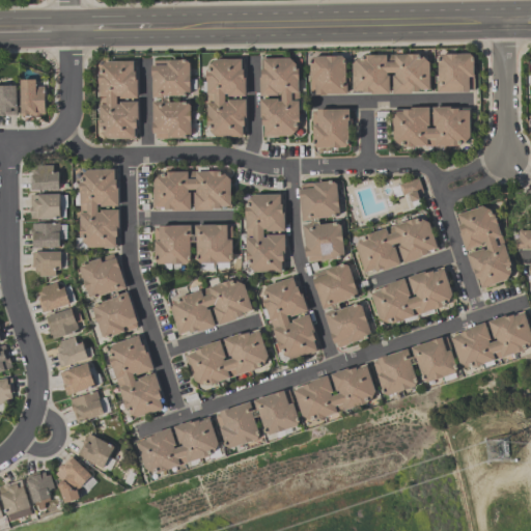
[(429,62),(429,88),(419,88),(419,90),(411,90),(411,92),(393,92),(392,75),(395,75),(395,72),(387,72),(387,75),(389,75),(389,92),(371,93),(371,91),(363,91),(363,89),(353,89),(352,62),(358,56),(365,56),(365,54),(387,54),(395,54),(395,53),(420,53),(429,62)]
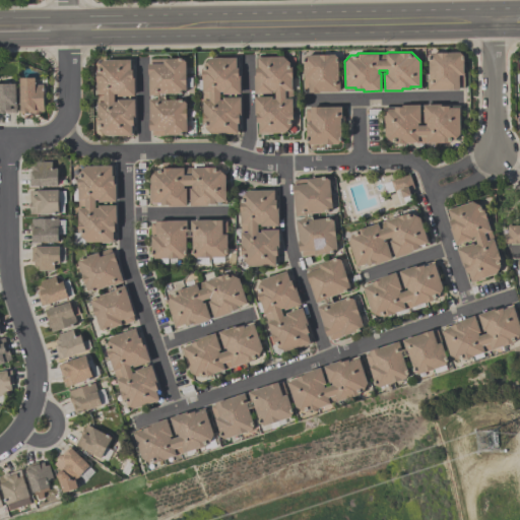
[(460,52),(463,54),(464,87),(459,87),(459,89),(428,89),(428,80),(426,80),(426,74),(429,74),(429,56),(432,56),(432,52),(460,52)]
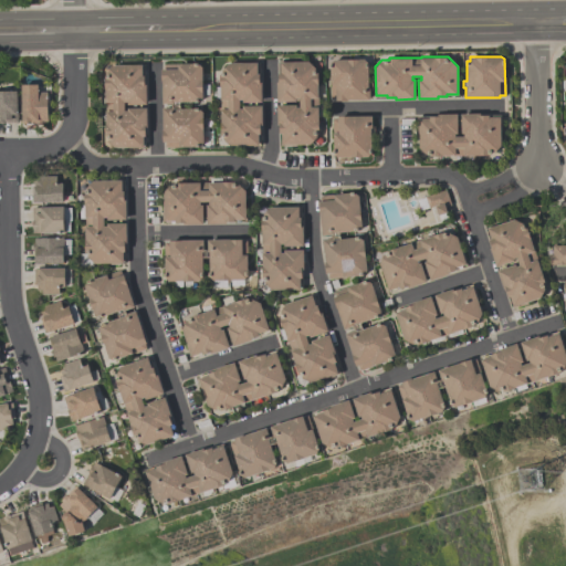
[(334,59),(365,59),(368,62),(368,87),(370,87),(370,98),(331,100),(331,63),(334,59)]
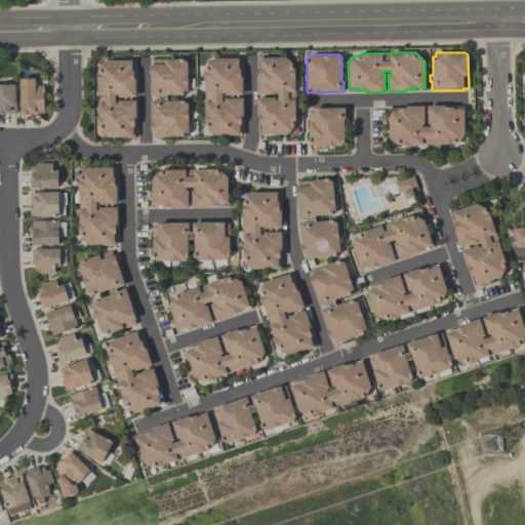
[(261,133),(261,123),(259,123),(259,115),(257,115),(257,96),(275,96),(275,98),(278,98),(278,90),(275,90),(275,93),(257,93),(257,75),(258,75),(258,68),(260,68),(260,56),(286,56),(295,65),(296,125),(288,133),(261,133)]
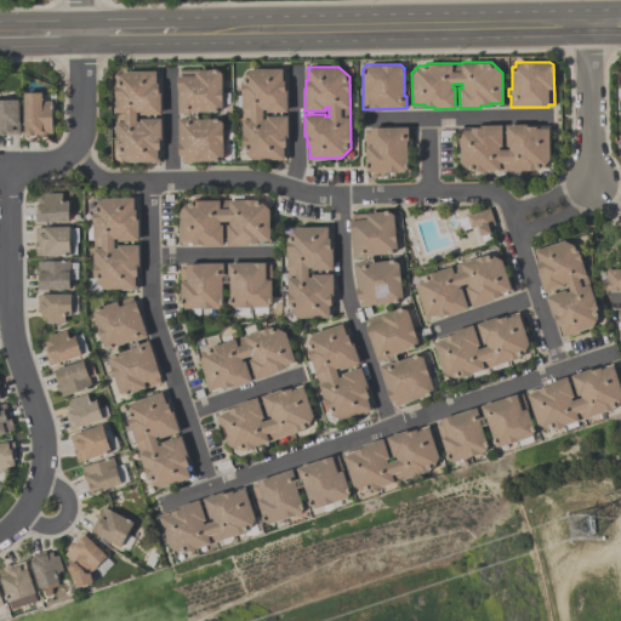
[(251,68),(285,68),(285,90),(288,90),(288,112),(266,112),(266,109),(262,109),(262,119),(266,119),(266,115),(288,115),(288,137),(286,137),(286,147),(284,147),(284,159),(251,159),(245,152),(245,148),(241,148),(241,81),(244,81),(244,75),(251,68)]
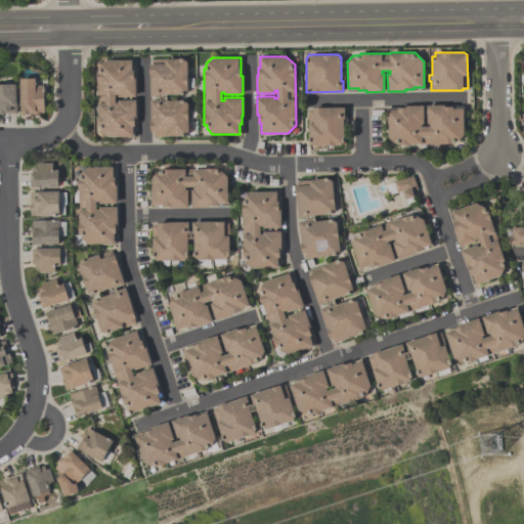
[(187,61),(187,90),(183,94),(161,94),(161,95),(149,96),(149,63),(164,63),(164,58),(183,58),(187,61)]
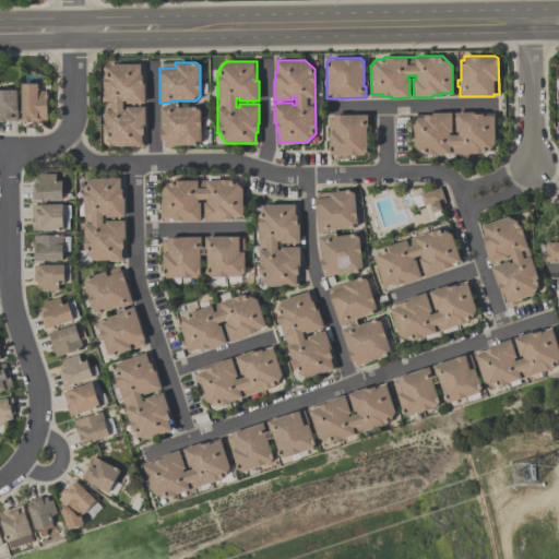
[(141,63),(141,74),(142,74),(143,83),(144,83),(145,103),(126,103),(126,100),(122,100),(123,109),(126,109),(126,106),(145,106),(145,126),(143,126),(144,133),(142,133),(142,145),(137,145),(137,147),(132,147),(132,145),(115,146),(115,145),(113,145),(107,140),(107,135),(105,135),(104,75),(106,75),(106,71),(111,64),(141,63)]
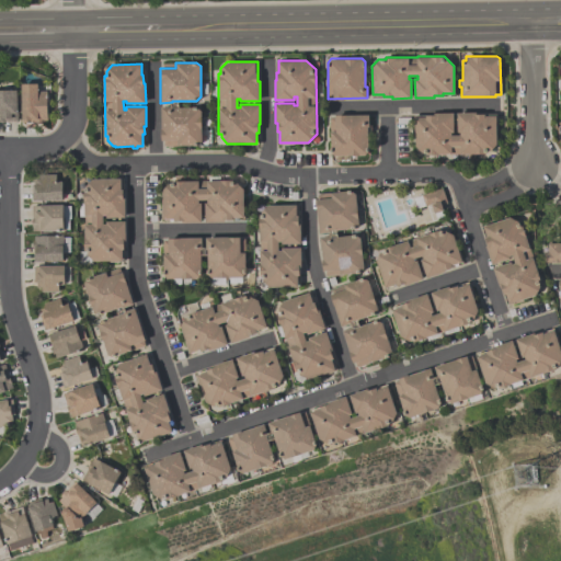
[(47,119),(43,119),(43,122),(30,122),(30,118),(22,119),(22,83),(37,82),(38,91),(47,91),(47,119)]
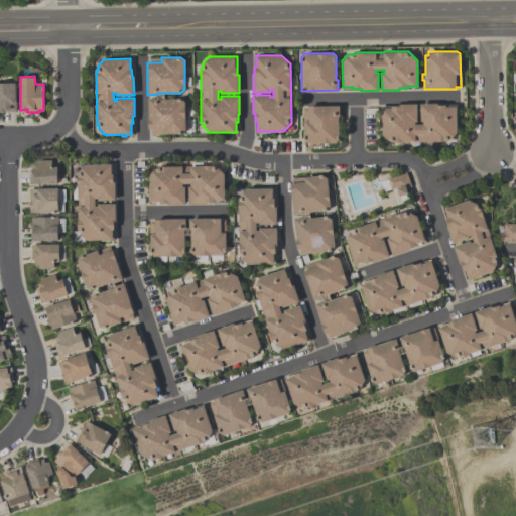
[(0,83),(16,83),(16,111),(3,111),(3,112),(0,112),(0,83)]
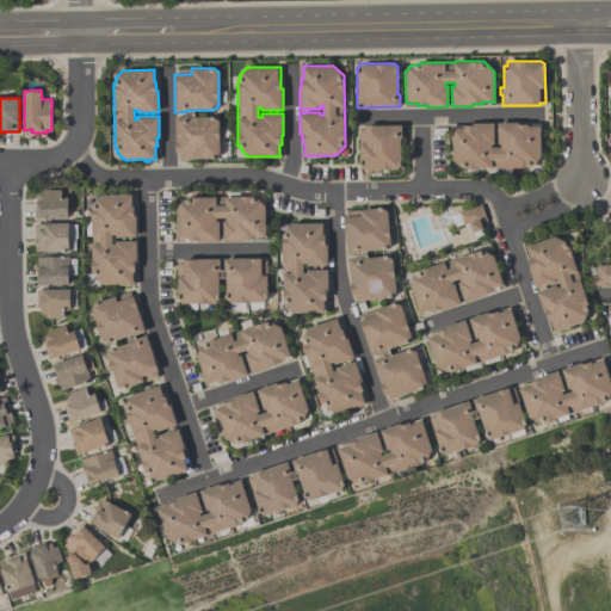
[(178,159),(178,153),(176,153),(176,116),(187,116),(187,117),(215,117),(218,122),(220,155),(215,158),(178,159)]
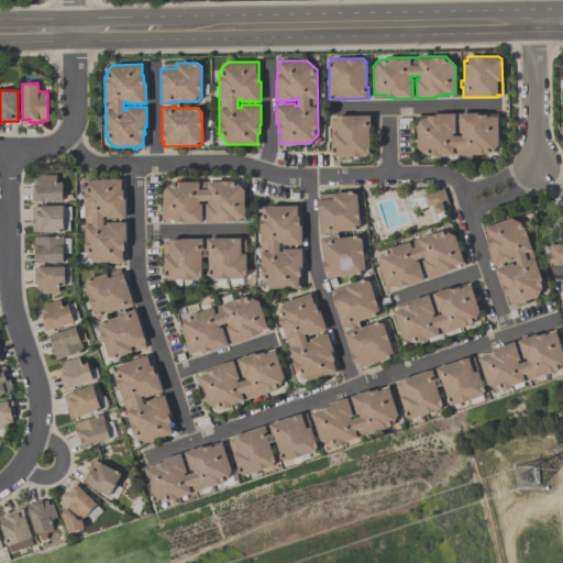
[(488,154),(440,154),(440,155),(427,155),(427,154),(426,154),(417,146),(416,117),(427,117),(427,116),(433,116),(432,113),(455,113),(455,132),(453,132),(453,135),(461,135),(461,132),(459,132),(459,113),(477,113),(477,114),(486,114),(486,116),(498,116),(498,145),(488,154)]
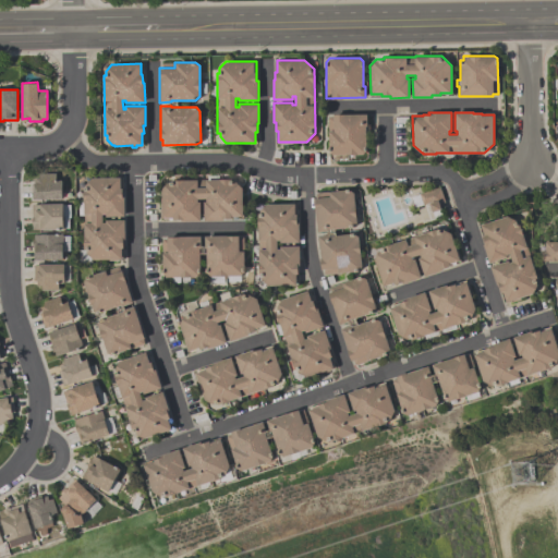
[(328,116),(334,116),(334,113),(367,113),(367,125),(366,125),(366,149),(363,154),(332,154),(328,150),(328,129),(327,129),(327,119),(328,119),(328,116)]
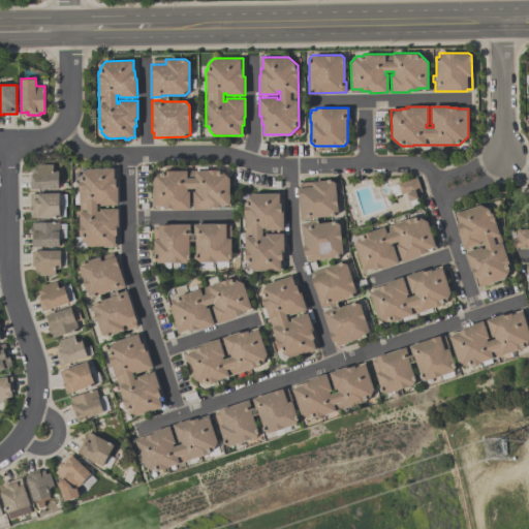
[(58,169),(58,188),(29,188),(29,174),(32,174),(32,168),(36,168),(36,164),(52,164),(52,169),(58,169)]
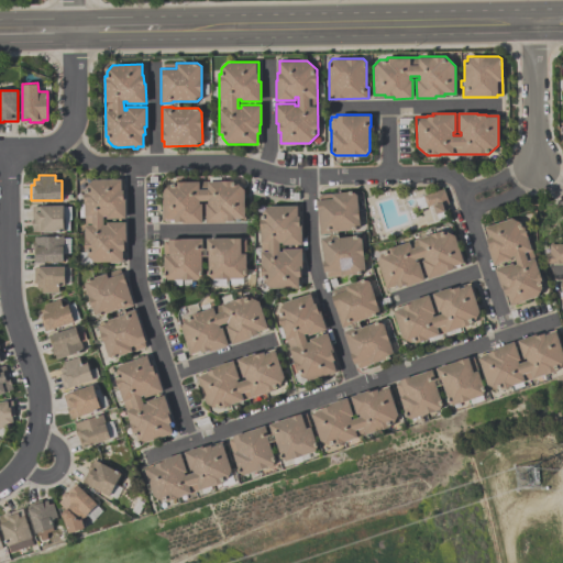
[(94,262),(87,255),(87,251),(85,251),(84,190),(86,190),(86,186),(92,179),(121,179),(121,190),(123,190),(123,199),(125,199),(125,218),(106,218),(106,216),(102,216),(102,224),(106,224),(106,222),(125,222),(125,242),(124,242),(124,250),(122,250),(122,262),(118,262),(118,263),(108,263),(108,262),(94,262)]
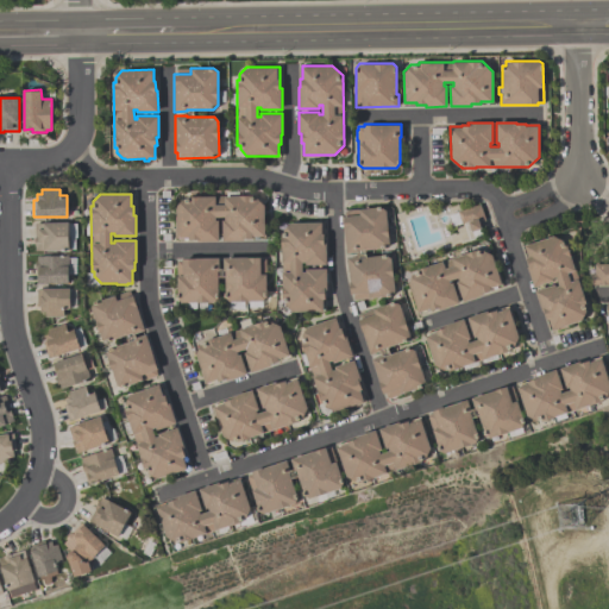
[(176,238),(176,233),(174,233),(174,223),(175,223),(175,207),(182,200),(190,199),(190,196),(251,195),(251,198),(257,198),(264,205),(265,236),(252,236),(252,238),(244,238),(244,240),(223,240),(221,220),(225,220),(225,217),(215,217),(215,220),(218,220),(219,240),(198,240),(198,239),(188,239),(188,238),(176,238)]
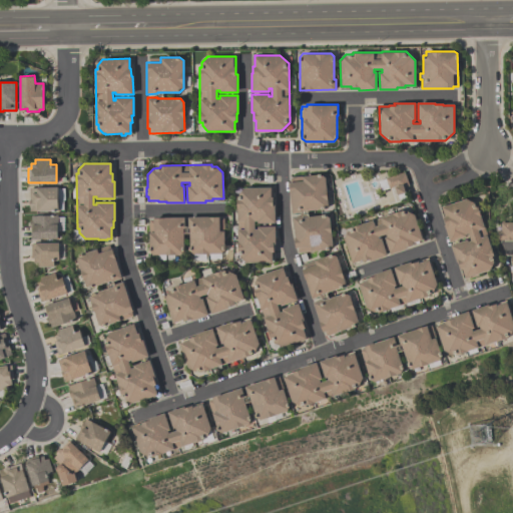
[(408,185),(404,186),(406,192),(397,194),(395,185),(389,187),(386,178),(404,172),(408,185)]
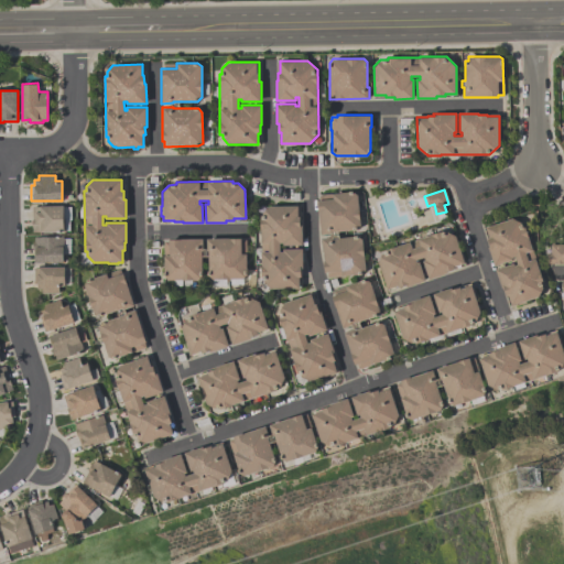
[(321,235),(320,212),(318,212),(317,201),(318,201),(318,194),(354,191),(358,194),(360,225),(357,229),(332,231),(333,234),(321,235)]
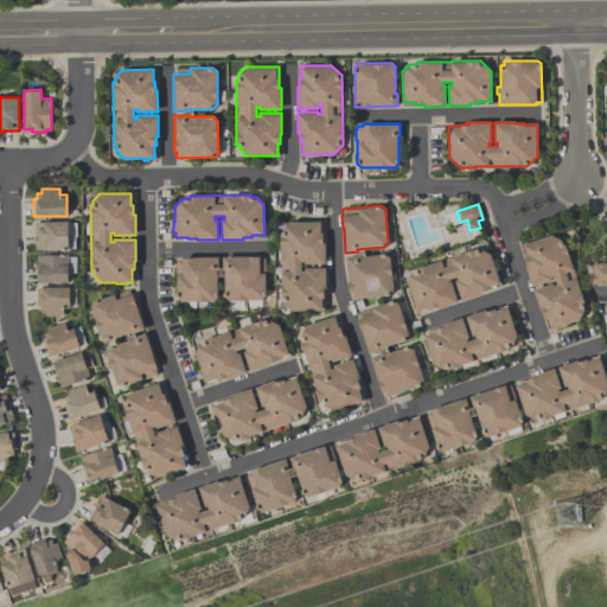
[(285,305),(285,300),(281,300),(279,234),(282,234),(282,229),(289,222),(320,221),(320,234),(323,234),(323,242),(325,242),(325,263),(304,264),(304,261),(300,261),(301,270),(304,270),(304,268),(325,268),(326,288),(324,288),(324,299),(321,299),(321,310),(291,311),(285,305)]
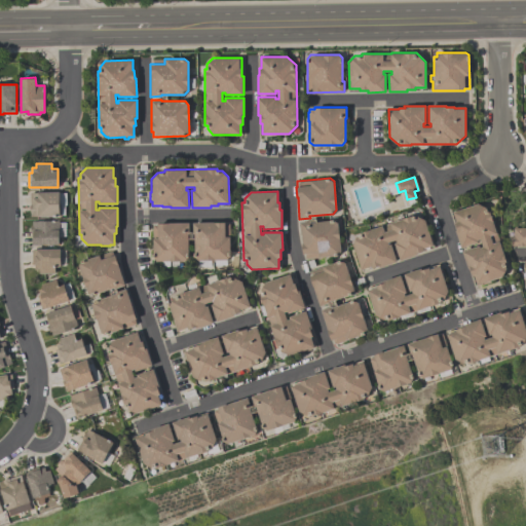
[(30,216),(30,204),(30,192),(37,192),(59,192),(59,216),(30,216)]
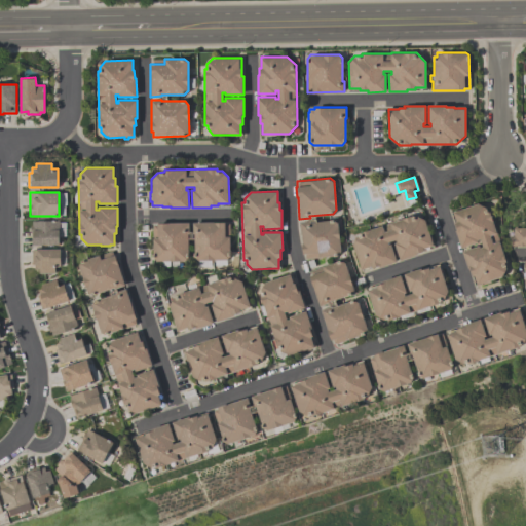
[(488,209),(497,233),(496,234),(498,241),(499,240),(508,266),(505,267),(506,269),(502,276),(489,280),(489,283),(482,285),(481,284),(477,285),(473,275),(471,276),(461,251),(481,245),(480,239),(477,240),(478,242),(461,248),(455,230),(456,230),(454,222),(456,222),(453,212),(478,203),(488,209)]
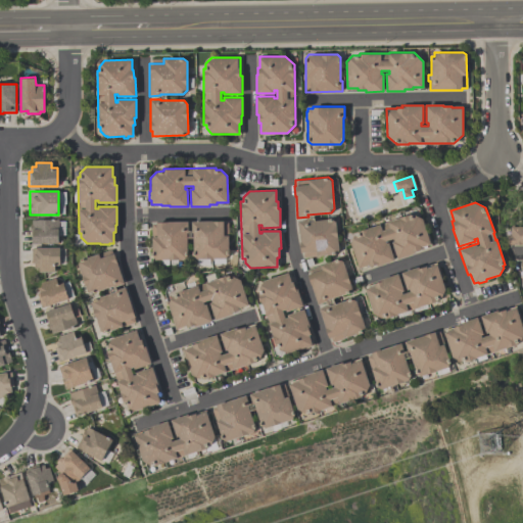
[(354,235),(361,233),(361,230),(411,214),(423,219),(431,244),(421,247),(422,249),(414,251),(414,253),(397,258),(391,242),(394,241),(393,238),(385,241),(386,243),(388,243),(394,259),(377,266),(376,265),(369,267),(369,265),(359,268),(350,243),(354,235)]
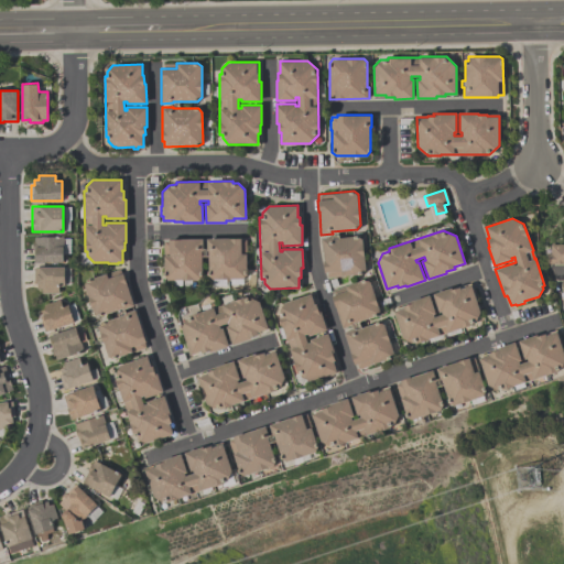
[(362,239),(365,269),(361,273),(342,275),(342,277),(327,278),(326,272),(325,272),(322,239),(333,238),(358,236),(362,239)]
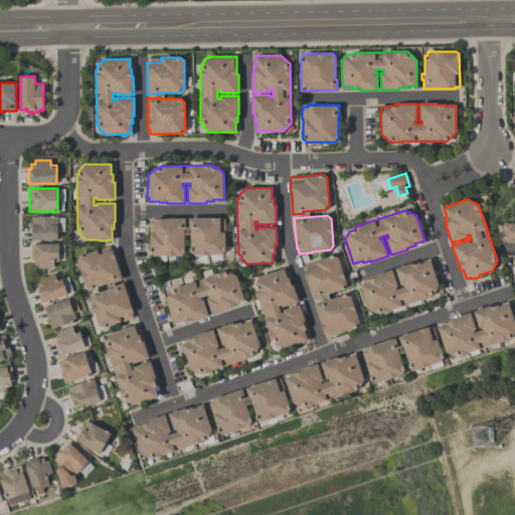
[(31,239),(31,227),(29,227),(29,220),(31,220),(31,216),(57,216),(57,239),(31,239)]
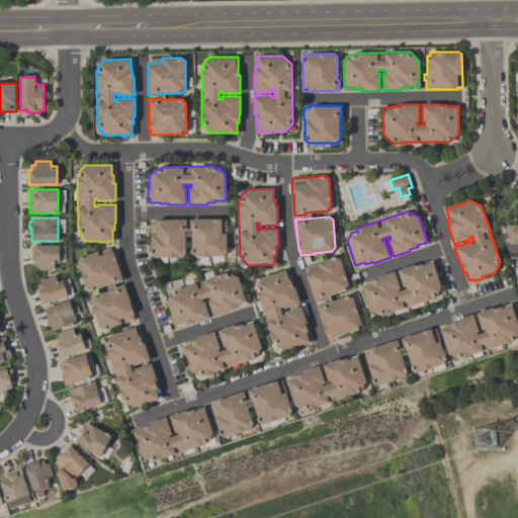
[(186,253),(181,257),(154,257),(150,253),(150,222),(155,222),(155,220),(186,220),(186,231),(185,231),(185,248),(186,248),(186,253)]
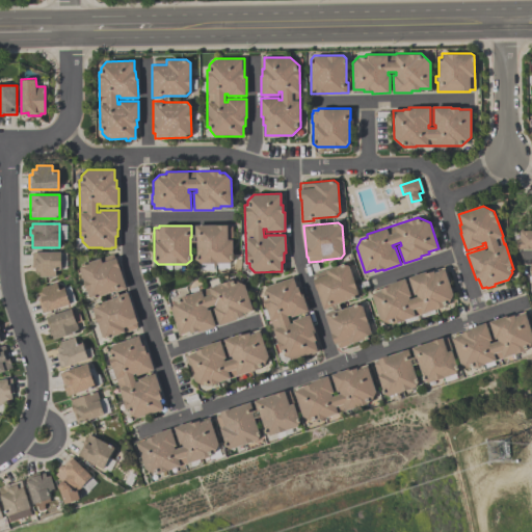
[(229,263),(200,263),(196,260),(196,235),(195,235),(195,225),(228,225),(228,227),(232,227),(232,259),(229,263)]
